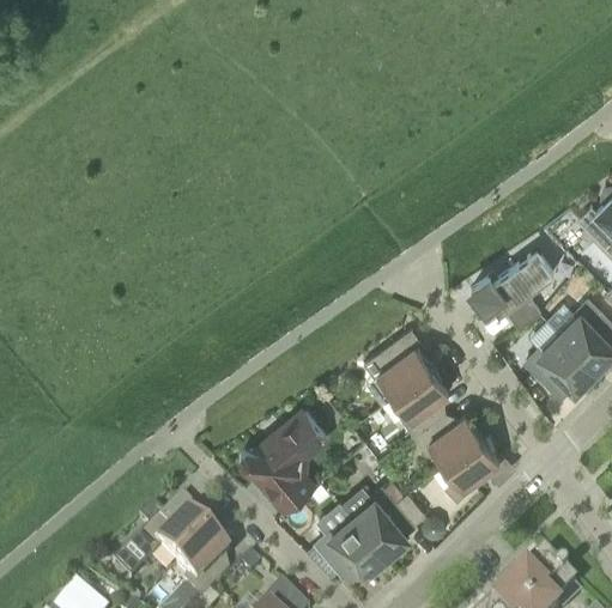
[(611,187),(607,188),(603,190),(599,195),(599,202),(601,207),(595,214),(589,210),(577,223),(611,257),(611,187)]
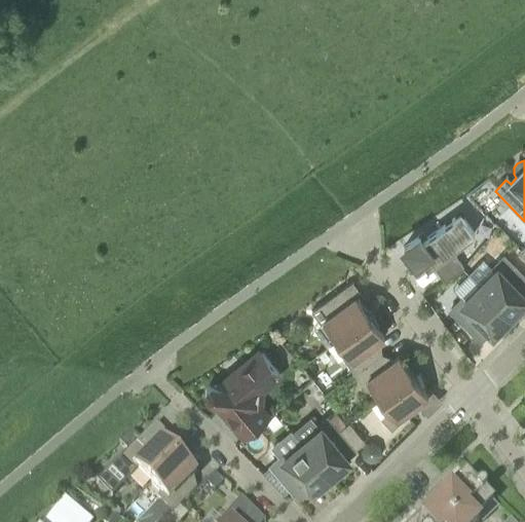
[(450,254),(474,237),(459,217),(422,245),(419,239),(403,251),(415,266),(420,262),(426,271),(432,268),(444,285),(462,270),(450,254)]
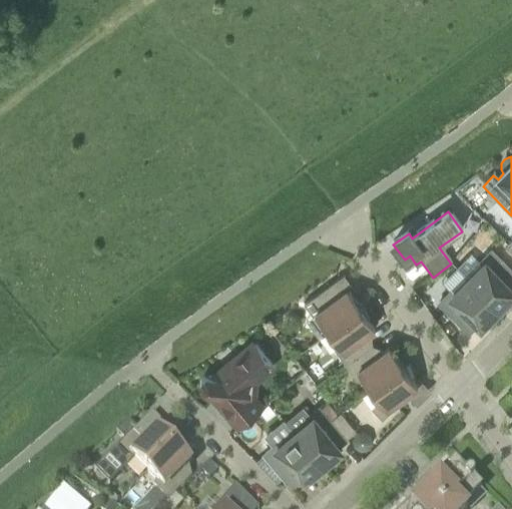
[(511,293),(511,292),(511,291),(511,276),(491,255),(481,264),(484,267),(467,283),(497,312),(511,297),(511,293)]
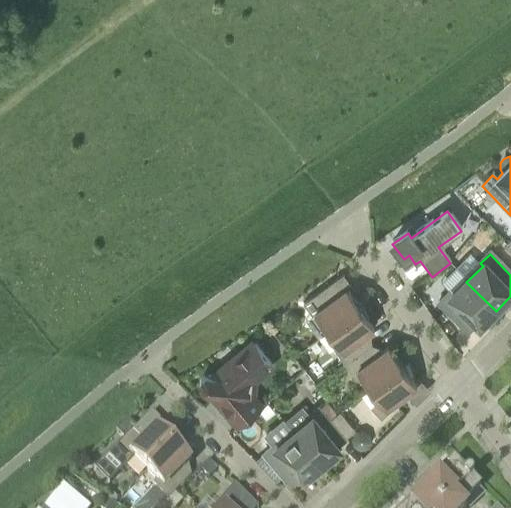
[(302,306),(311,318),(314,316),(328,334),(362,309),(351,300),(345,292),(350,289),(342,277),(302,306)]
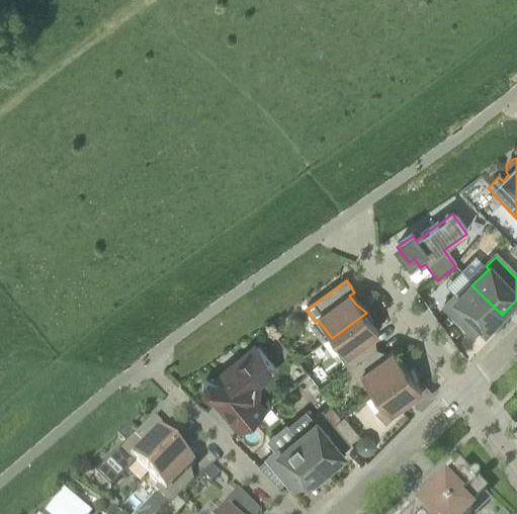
[(453,300),(443,309),(472,338),(481,329),(485,332),(502,315),(471,285),(455,302),(453,300)]
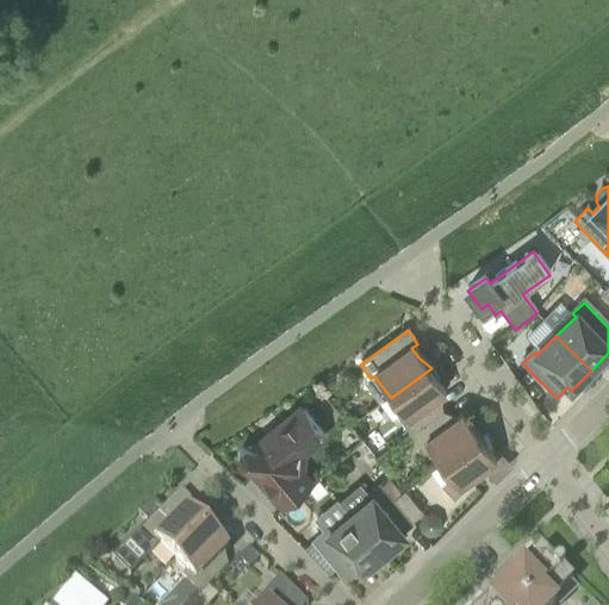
[(410,437),(442,413),(434,403),(445,394),(437,384),(432,368),(391,398),(399,409),(397,419),(410,437)]
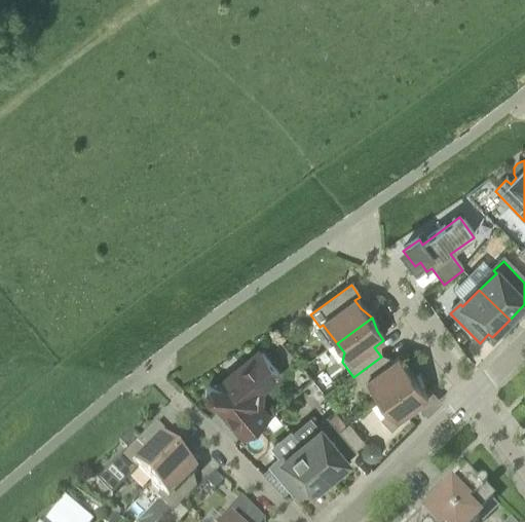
[(449,329),(454,334),(461,327),(456,322),(449,329)]
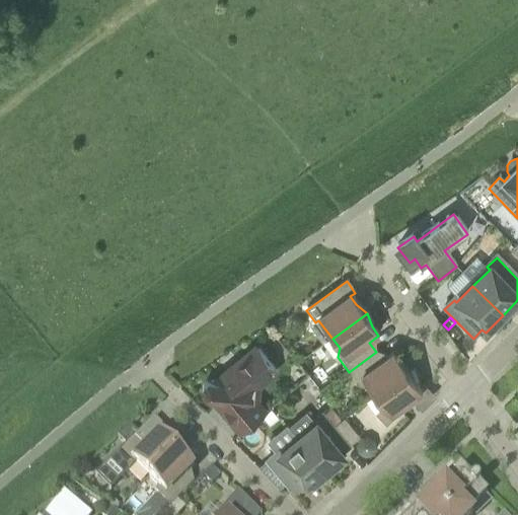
[(207,400),(209,400),(217,401),(243,433),(263,417),(252,405),(254,387),(275,370),(259,351),(217,385),(215,384),(214,384),(213,383),(210,383),(208,383),(207,384),(206,385),(205,386),(203,387),(203,389),(202,390),(202,391),(202,393),(202,395),(203,395),(204,397),(205,399),(207,400)]
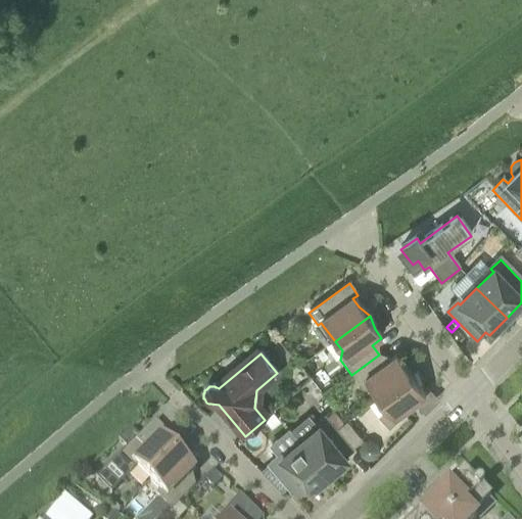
[(386,365),(379,355),(351,375),(363,390),(372,391),(378,399),(378,400),(413,375),(401,366),(395,358),(386,365)]
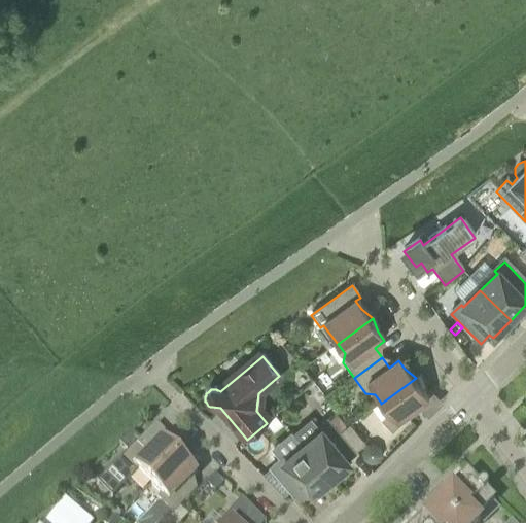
[(377,418),(381,422),(392,434),(419,409),(418,407),(428,399),(422,391),(416,378),(381,404),(381,403),(372,411),(377,418)]
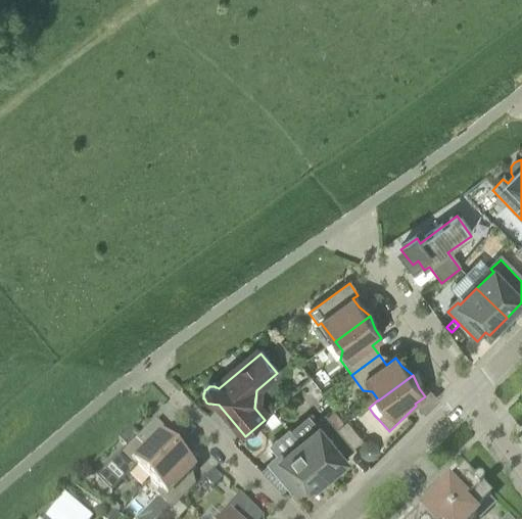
[(333,413),(326,419),(337,431),(344,425),(333,413)]
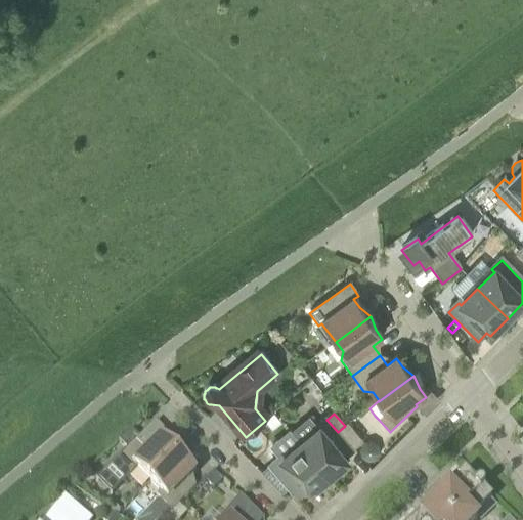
[(337,474),(338,470),(347,463),(344,460),(353,451),(338,432),(327,420),(316,428),(318,431),(300,445),(331,482),(334,478),(337,474)]
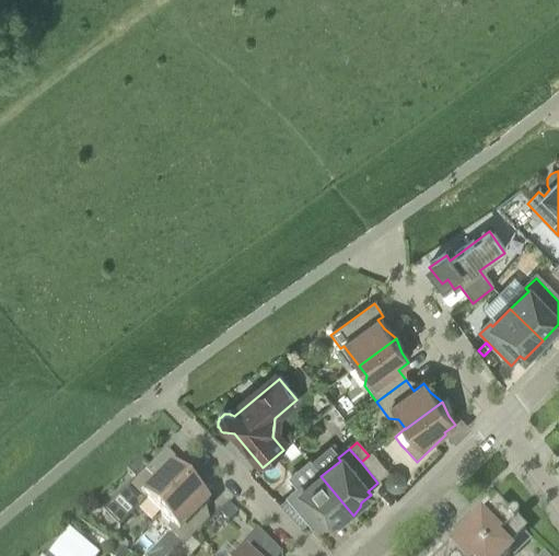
[(361,462),(377,483),(387,474),(371,453),(369,455),(361,462)]
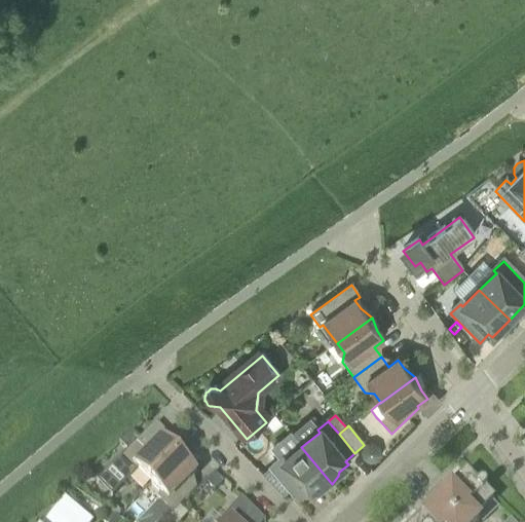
[(138,476),(150,489),(181,458),(169,451),(161,444),(165,439),(155,429),(139,445),(126,457),(109,476),(123,490),(138,476)]
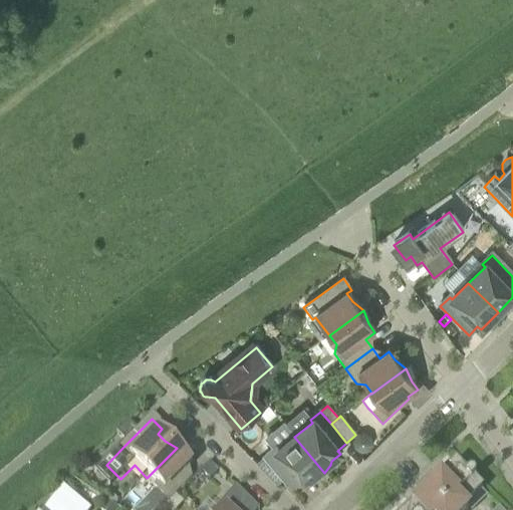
[(263,440),(273,451),(264,458),(284,481),(290,489),(305,477),(308,480),(311,478),(315,477),(319,475),(324,473),(294,437),(283,424),(263,440)]
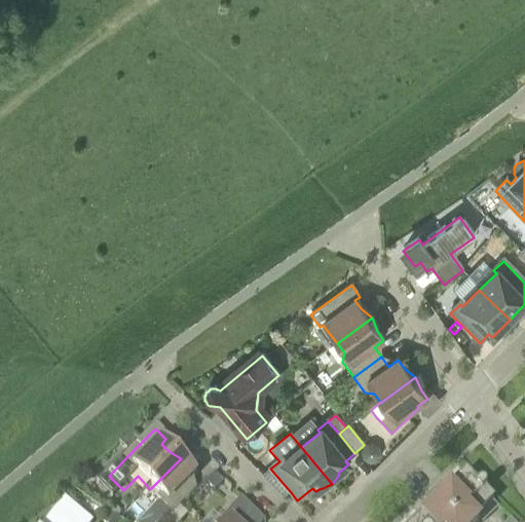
[(132,438),(118,448),(126,457),(139,445),(132,438)]
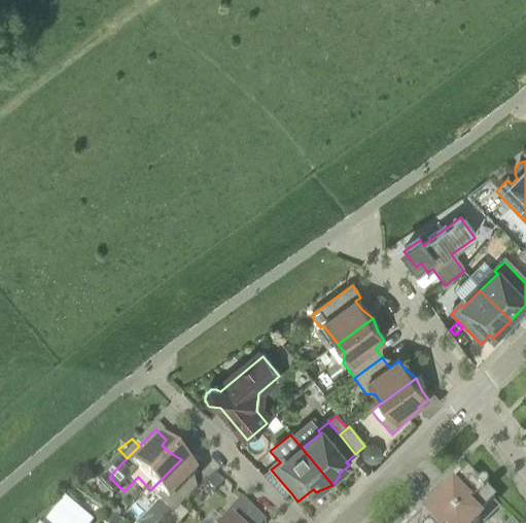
[(181,459),(150,490),(159,498),(158,507),(172,521),(196,497),(187,488),(197,480),(188,472),(181,459)]
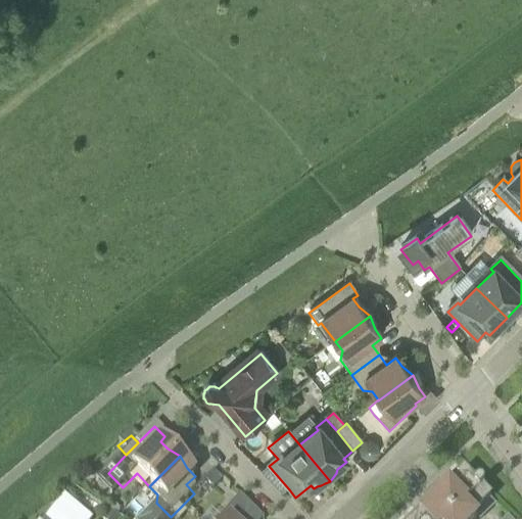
[(282,496),(289,489),(269,466),(261,473),(282,496)]
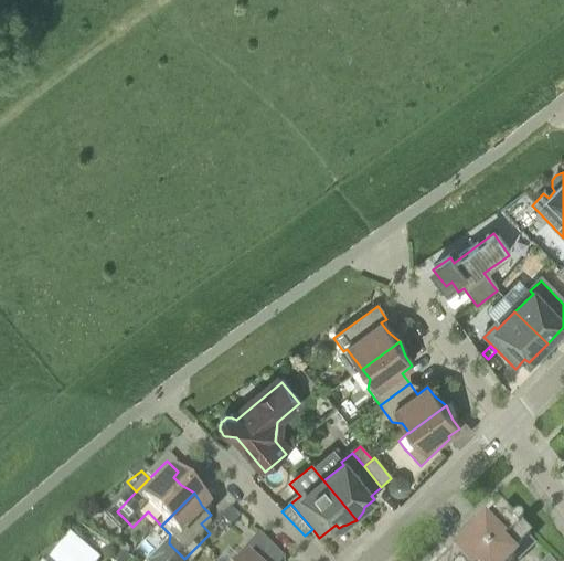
[(474,532),(464,542),(455,551),(458,556),(453,560),(513,560),(529,544),(500,515),(478,537),(474,532)]
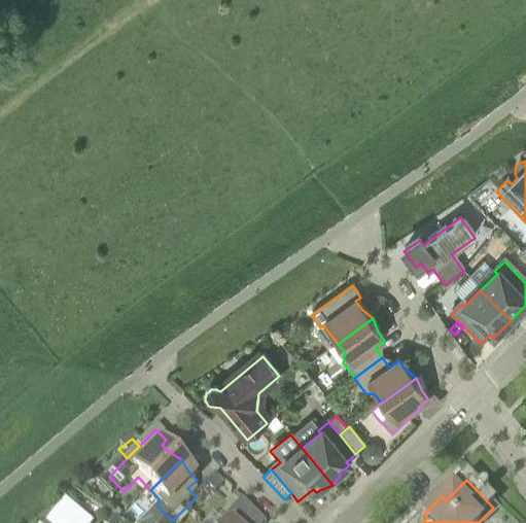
[(222,489),(214,481),(205,489),(214,498),(222,489)]
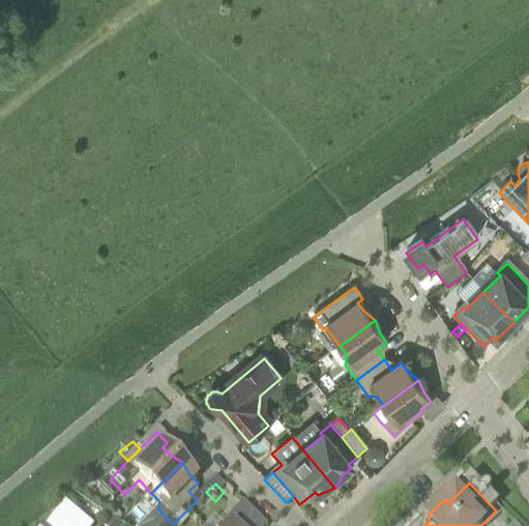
[(260,525),(241,508),(226,525),(260,525)]
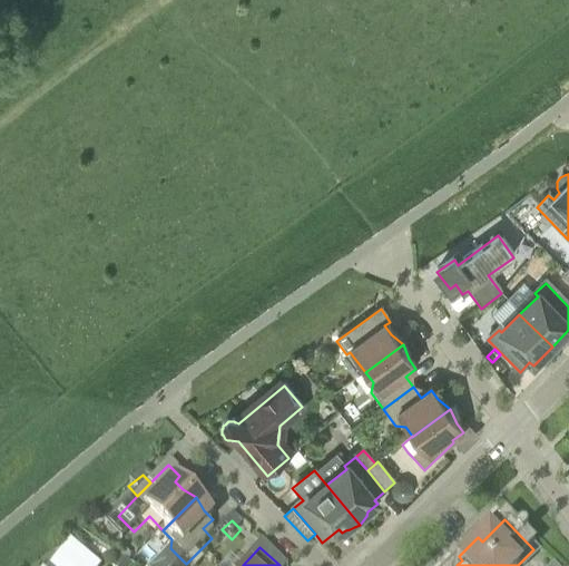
[(87,565),(69,552),(58,565),(87,565)]
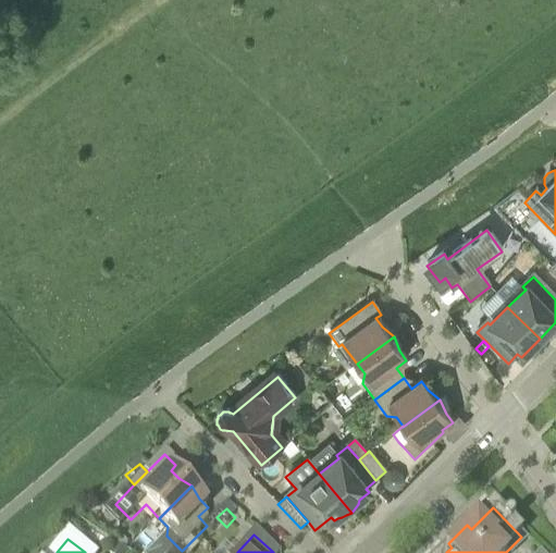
[(115,548),(122,552),(124,552),(127,548),(120,542),(115,548)]
